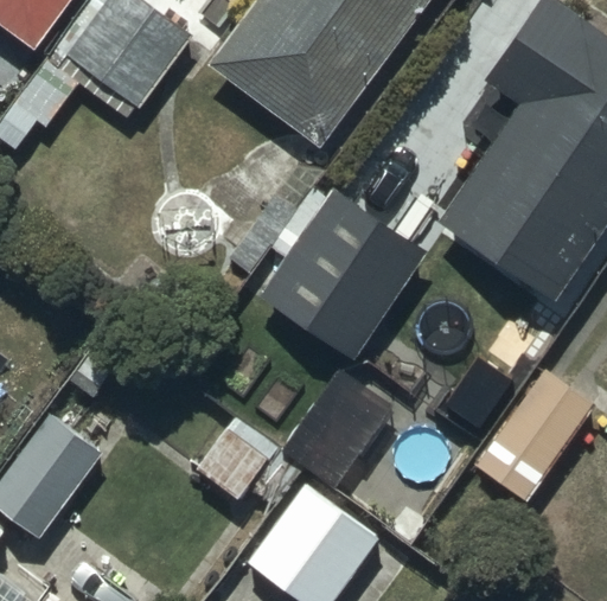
[(0,0),(0,23),(34,48),(69,0),(0,0)]
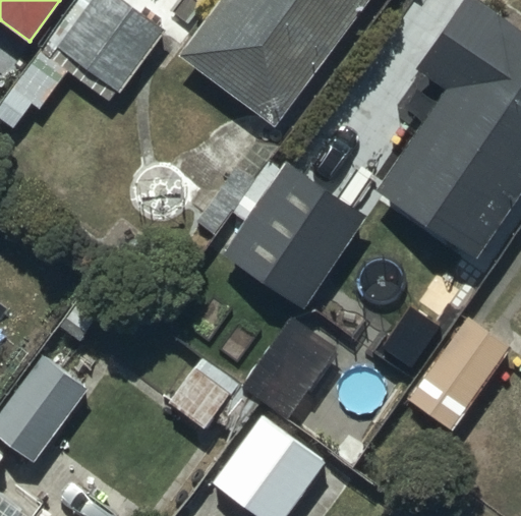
[(78,0),(0,105),(0,118),(14,129),(32,106),(38,110),(67,72),(110,105),(166,30),(125,0),(78,0)]
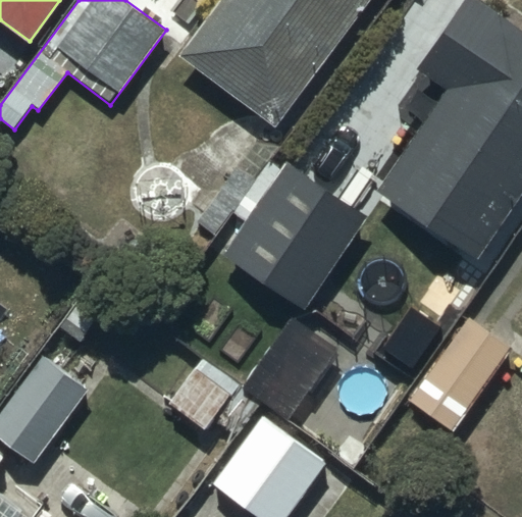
[(274,122),(365,0),(217,0),(179,52),(274,122)]
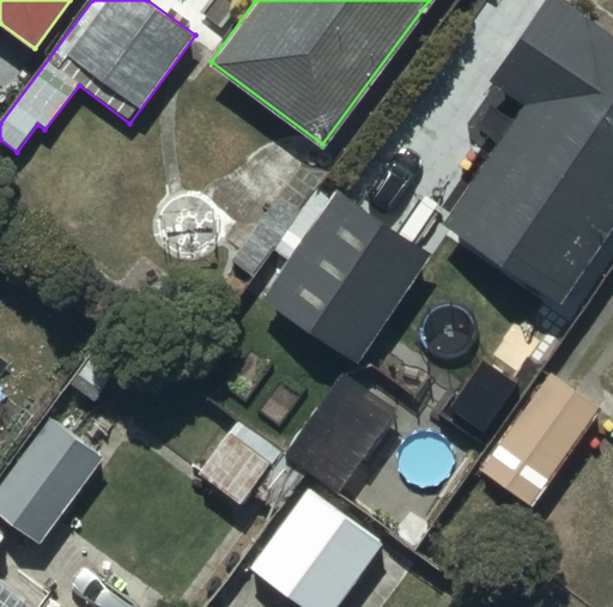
[(557,302),(612,217),(612,40),(552,0),(544,0),(491,80),(525,103),(443,228),(557,302)]
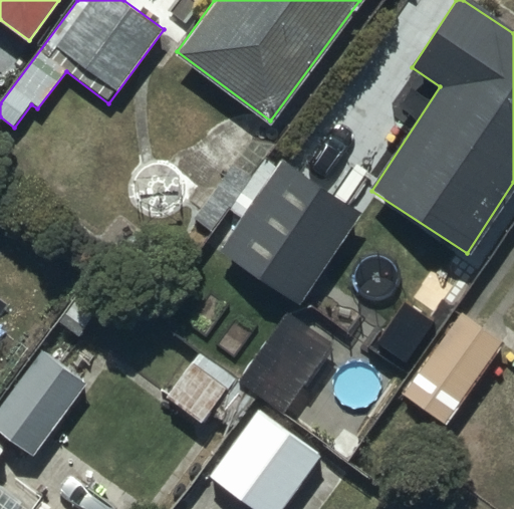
[(299,301),(359,209),(281,159),(221,251),(299,301)]
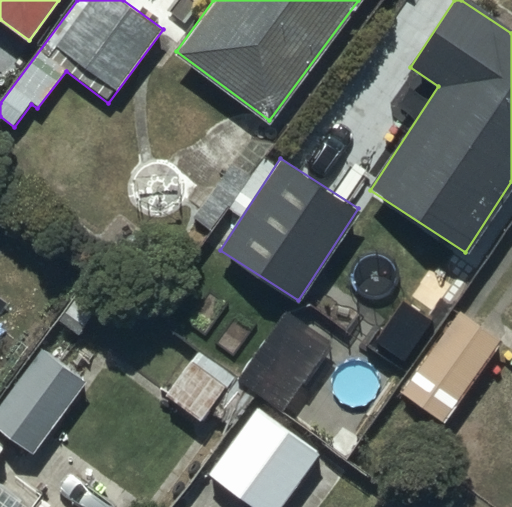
[(499,341),(457,311),(399,391),(441,422),(499,341)]
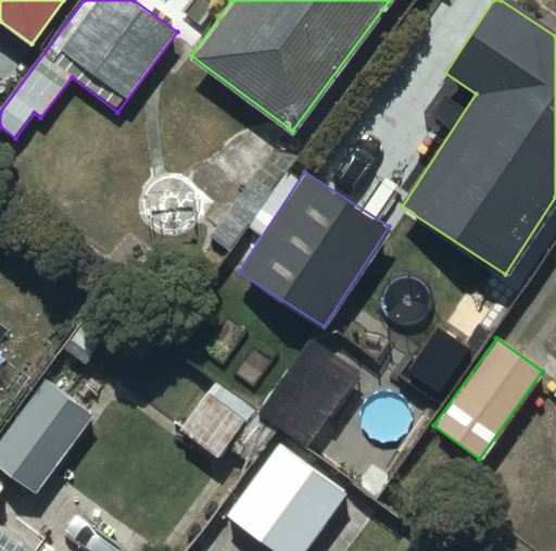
[(307,449),(358,375),(308,340),(257,413),(212,382),(179,429),(222,458),(228,448),(250,463),(275,426),(307,449)]
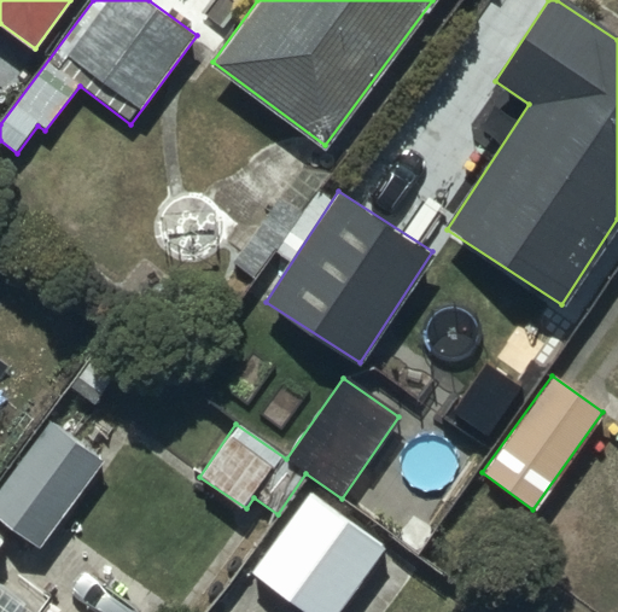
[(105,455),(53,417),(0,490),(0,517),(40,546),(105,455)]
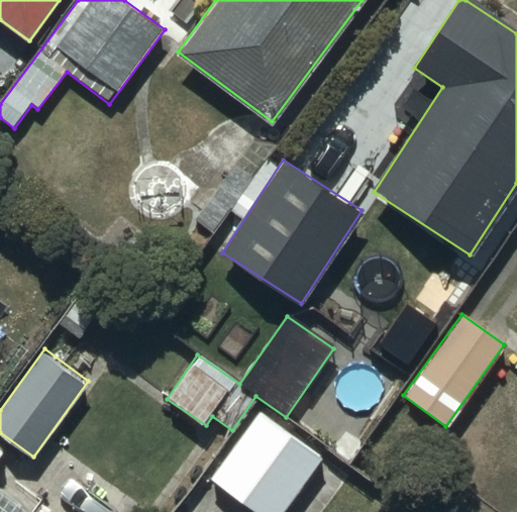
[(283,511),(323,458),(261,412),(210,479),(253,511),(283,511)]
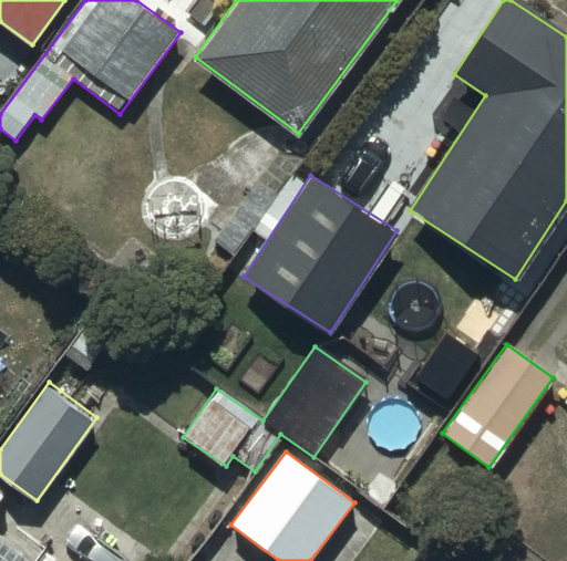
[(40,560),(45,553),(17,531),(8,543),(0,537),(0,560),(40,560)]
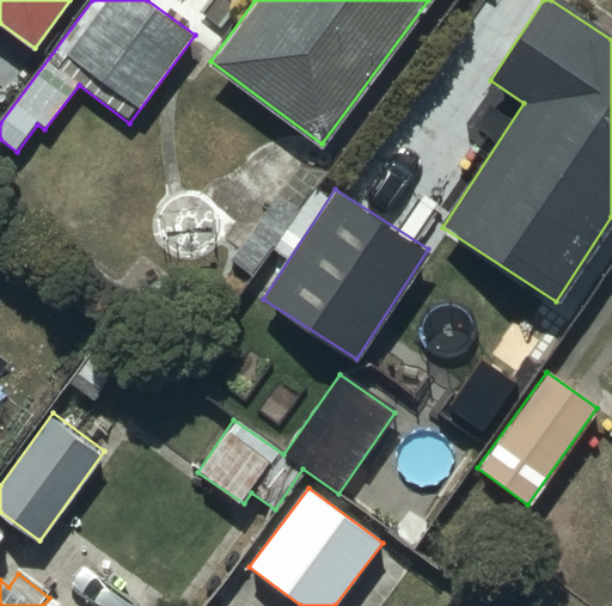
All buildings are outlined.
